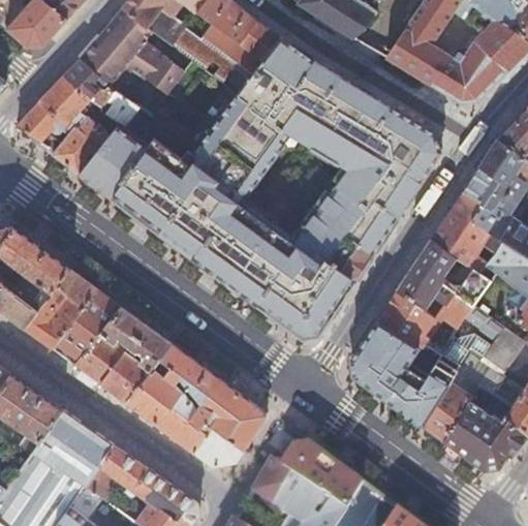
[(65,20),(40,0),(30,0),(5,29),(17,38),(27,48),(42,47),(51,38),(67,21),(65,20)]
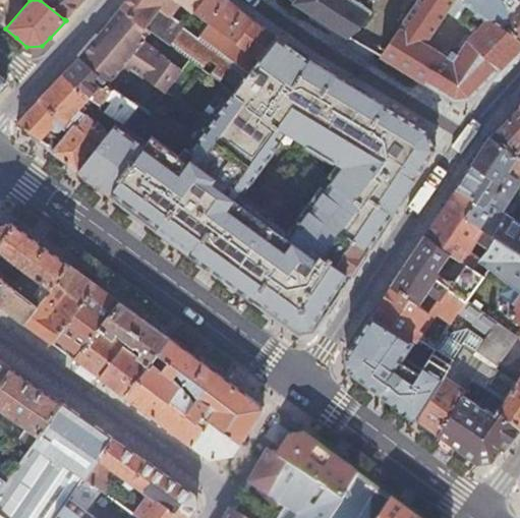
[(40,0),(64,19),(81,0),(40,0)]
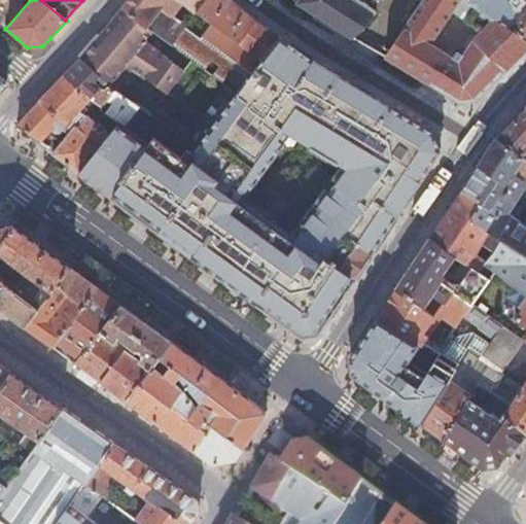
[(270,33),(255,23),(238,44),(213,26),(205,37),(188,25),(185,29),(172,19),(182,4),(176,0),(130,0),(121,11),(151,33),(150,34),(202,71),(209,63),(217,70),(210,77),(226,90),(235,96),(236,96),(242,88),(248,79),(261,62),(261,63),(280,40),(270,33)]
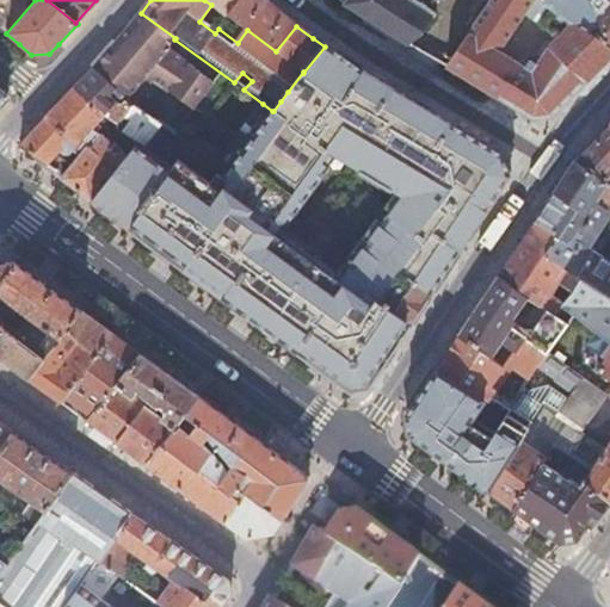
[(227,16),(240,0),(204,0),(211,5),(227,16)]
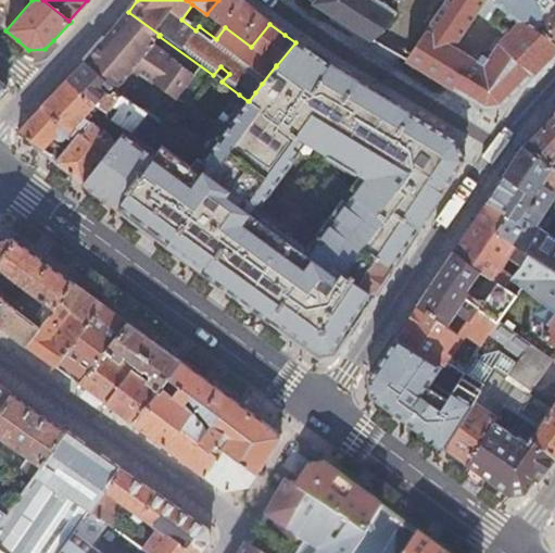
[(251,47),(269,24),(248,8),(239,0),(218,0),(206,14),(207,15),(225,27),(251,47)]
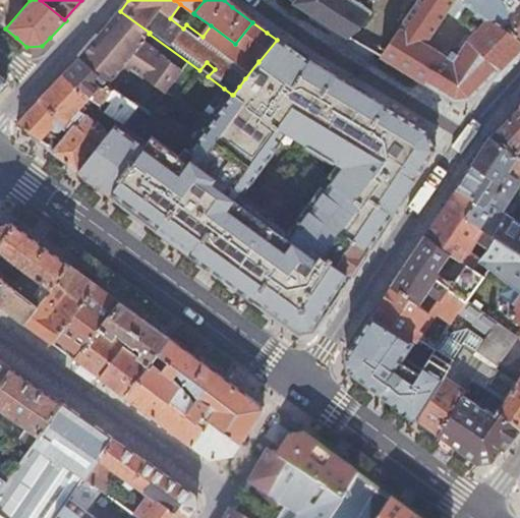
[(443,19),(455,0),(419,0),(381,58),(419,81),(455,103),(469,101),(472,97),(480,90),(484,92),(493,79),(502,66),(513,57),(519,50),(519,44),(485,18),(468,43),(454,63),(425,46),(443,19)]
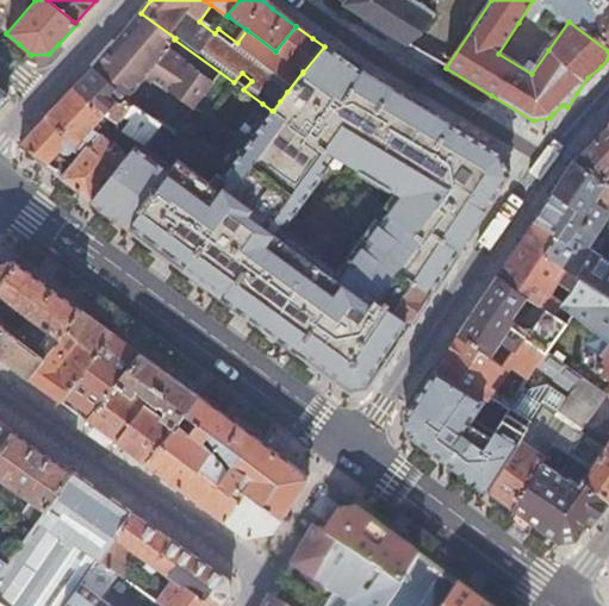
[(539,0),(569,22),(608,51),(608,1),(608,2),(607,0),(590,0),(586,4),(582,0),(539,0)]
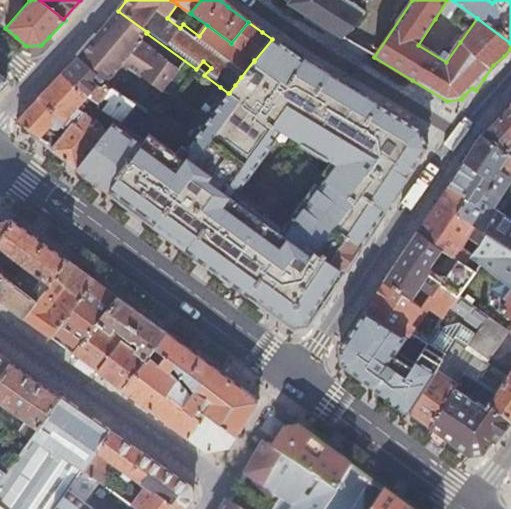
[(180,28),(183,24),(191,14),(190,13),(177,4),(167,18),(180,28)]
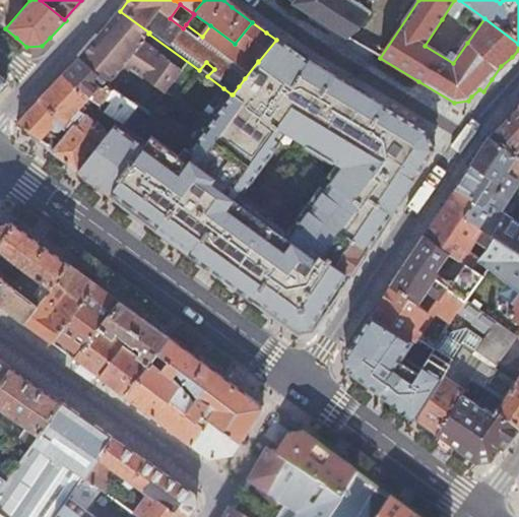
[(149,33),(120,11),(108,25),(87,51),(79,61),(95,76),(101,71),(110,79),(104,86),(109,89),(124,69),(160,97),(166,90),(167,90),(181,72),(158,57),(141,44),(148,34),(149,33)]
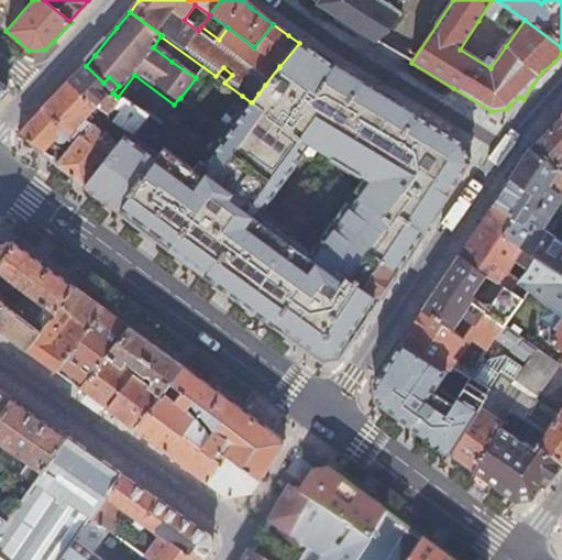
[(432,128),(399,109),(392,103),(365,86),(322,58),(299,43),(279,67),(279,66),(265,85),(259,94),(252,102),(251,102),(205,164),(209,169),(202,177),(164,149),(155,160),(122,134),(113,145),(94,129),(85,140),(79,136),(74,145),(67,155),(58,168),(95,195),(112,208),(133,223),(157,241),(188,264),(234,297),(249,308),(271,325),(304,349),(320,361),(339,357),(470,163),(464,146),(432,128)]
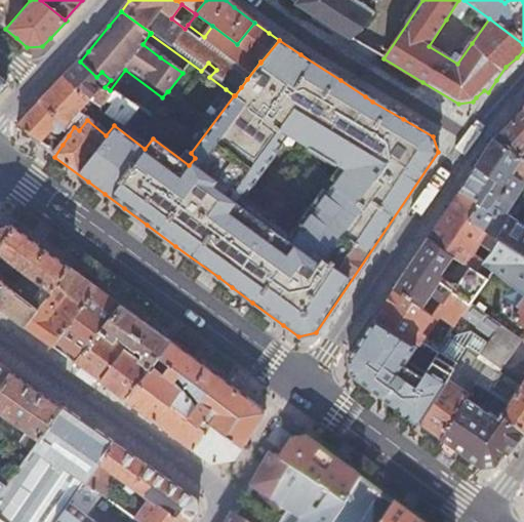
[(96,77),(80,62),(71,70),(63,77),(48,91),(37,103),(38,105),(28,116),(17,128),(31,137),(30,138),(38,145),(54,157),(63,145),(49,136),(49,130),(54,134),(55,134),(56,134),(57,134),(58,133),(62,130),(69,135),(74,127),(79,130),(87,120),(87,119),(83,115),(92,103),(102,109),(101,111),(117,122),(122,125),(134,108),(110,90),(105,87),(111,80),(102,72),(96,77)]
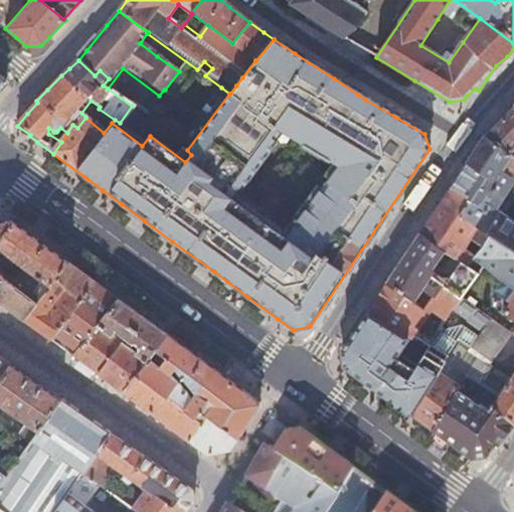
[(513,104),(500,119),(486,134),(486,135),(513,156),(513,154),(513,104)]
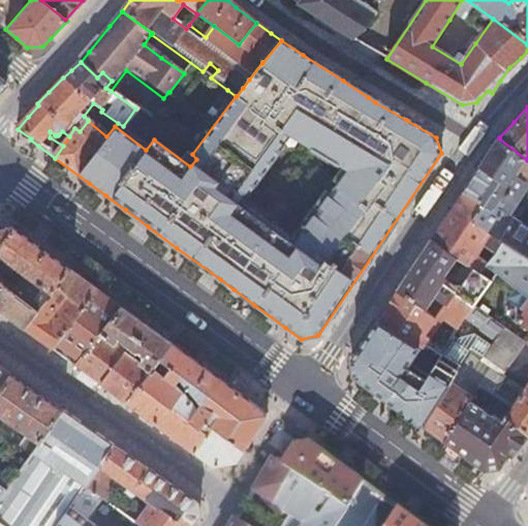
[(527,258),(527,227),(508,215),(527,186),(527,158),(527,160),(499,138),(462,193),(478,205),(470,220),(503,242),(527,258)]
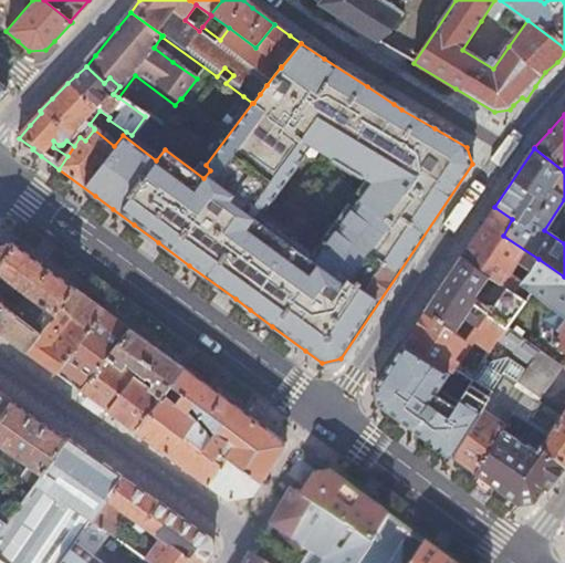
[(494,207),(494,208),(461,257),(492,278),(503,285),(518,262),(531,270),(539,259),(503,236),(512,219),(494,207)]
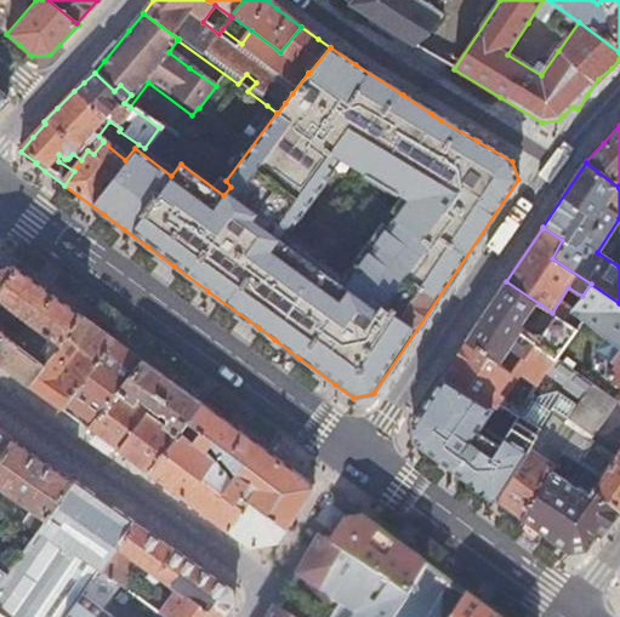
[(13,267),(0,269),(0,366),(28,387),(83,318),(44,290),(13,267)]
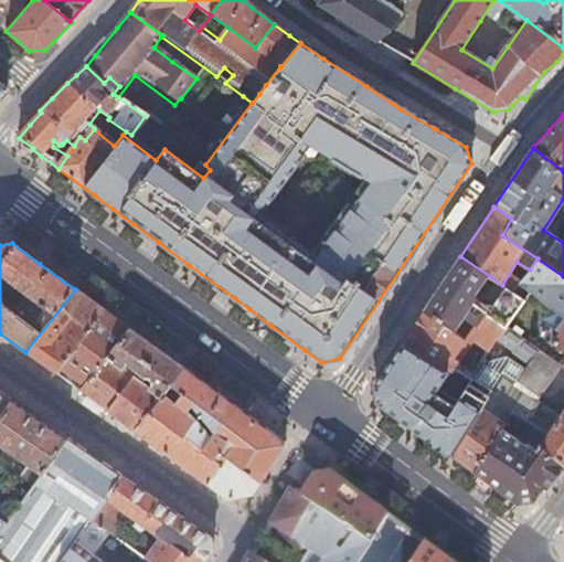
[(491,277),(460,256),(424,311),(453,330),(463,316),(476,325),(486,311),(506,328),(506,327),(527,300),(513,293),(506,287),(492,305),(483,299),(479,306),(469,298),(482,279),(487,283),(491,277)]
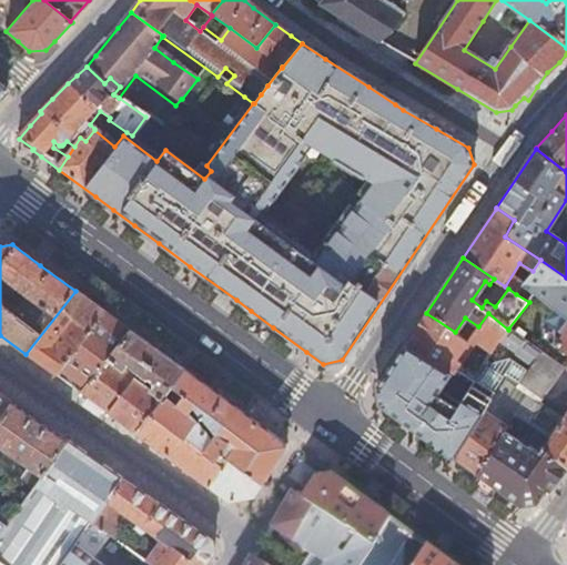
[(566,286),(564,285),(566,283),(566,278),(540,260),(533,271),(516,294),(529,302),(536,293),(556,309),(566,318),(566,286)]
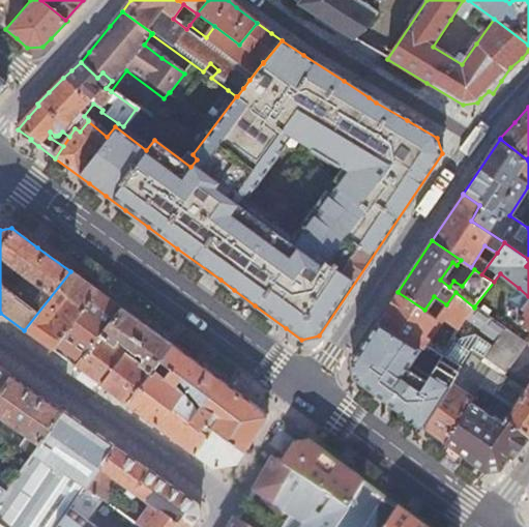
[(474,269),(481,274),(497,253),(485,245),(471,267),(474,269)]
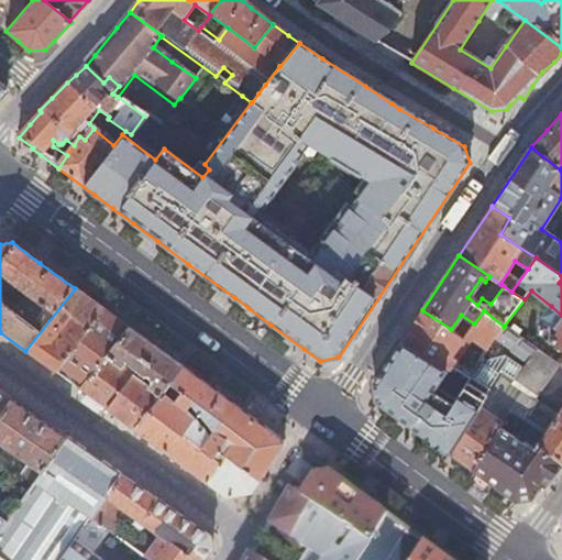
[(75,288),(25,351),(43,364),(56,373),(103,310),(88,298),(75,288)]
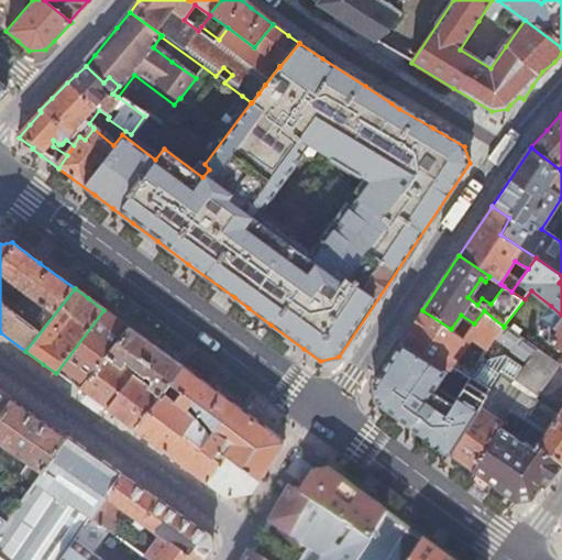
[(539,320),(557,335),(561,327),(561,315),(551,306),(539,320)]
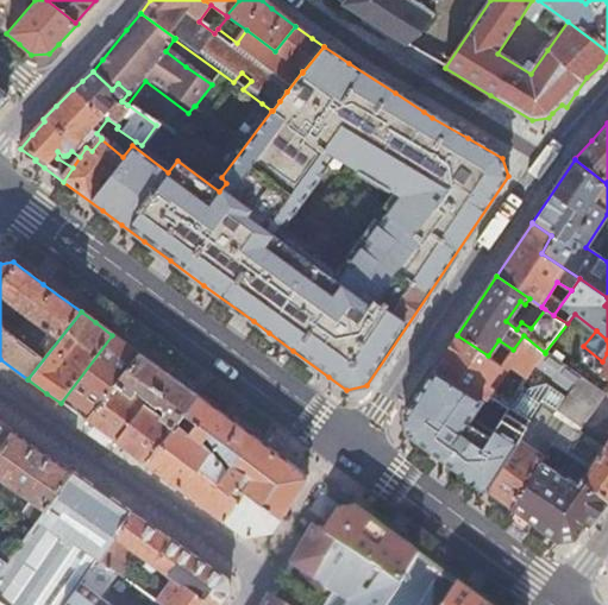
[(112,335),(61,403),(66,407),(86,422),(138,354),(125,345),(112,335)]
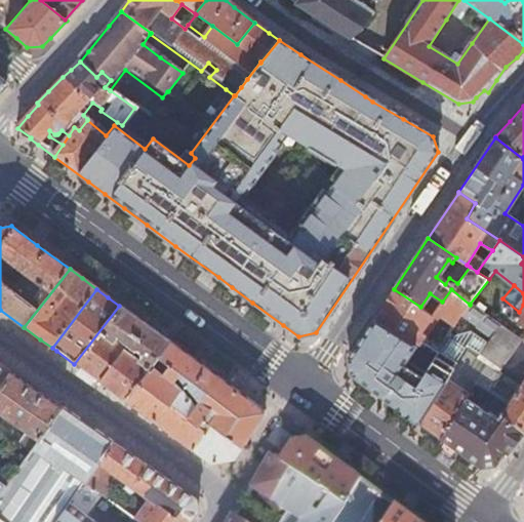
[(461,316),(470,305),(451,289),(442,302),(432,315),(419,308),(420,307),(394,289),(374,318),(419,347),(422,344),(420,343),(424,337),(442,348),(459,318),(461,316)]
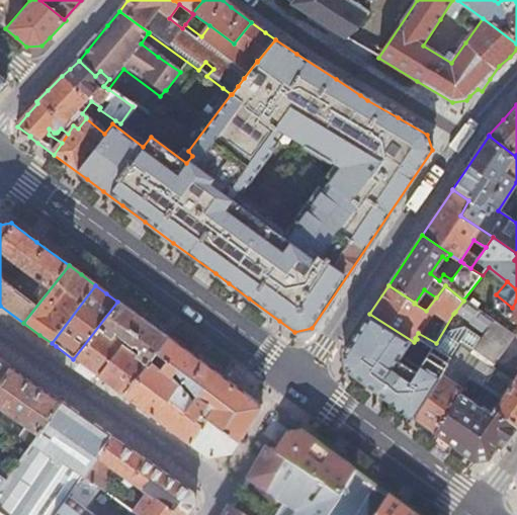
[(424,289),(415,303),(414,304),(426,311),(436,297),(424,289)]
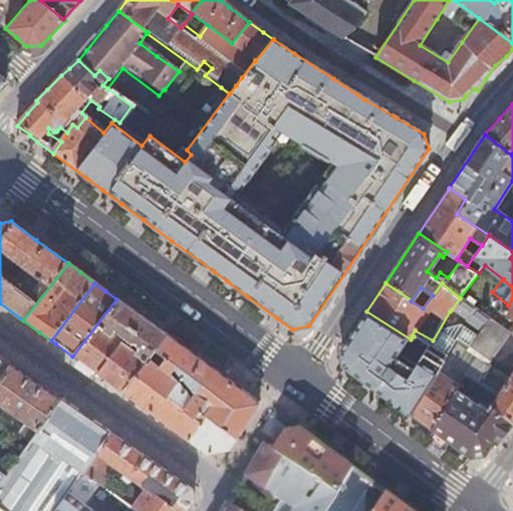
[(460,298),(452,309),(482,330),(490,320),(460,297),(460,298)]
